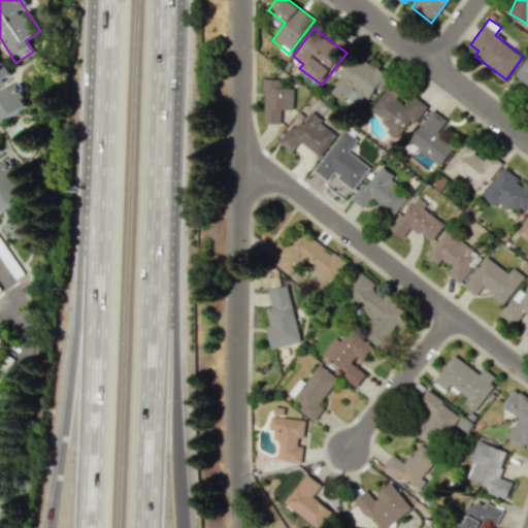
[(329,90),(348,104),(353,98),(365,107),(388,77),(356,54),(329,90)]
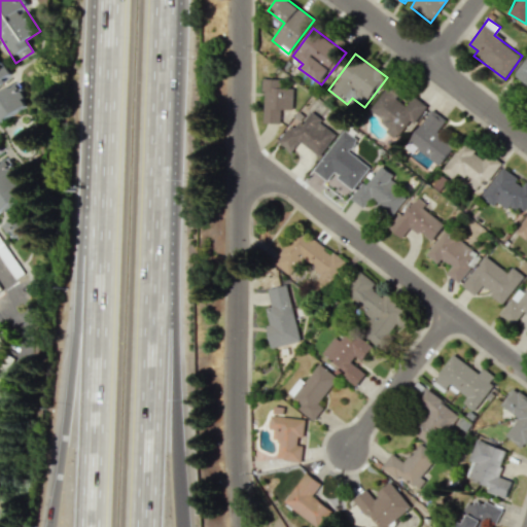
[(526,56),(514,75),(526,83),(526,56)]
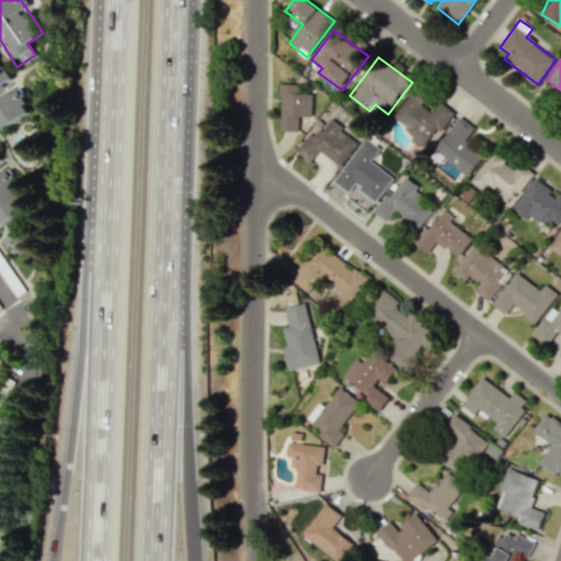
[(0,88),(12,81),(1,65),(0,65),(0,88)]
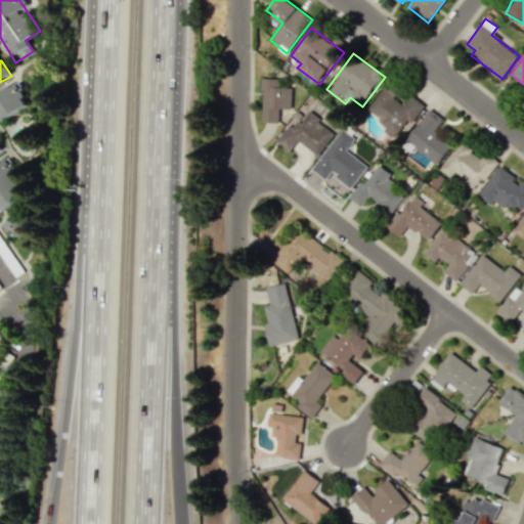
[(291,108),(291,87),(277,87),(278,79),(262,78),(261,122),(278,122),(279,108),(291,108)]
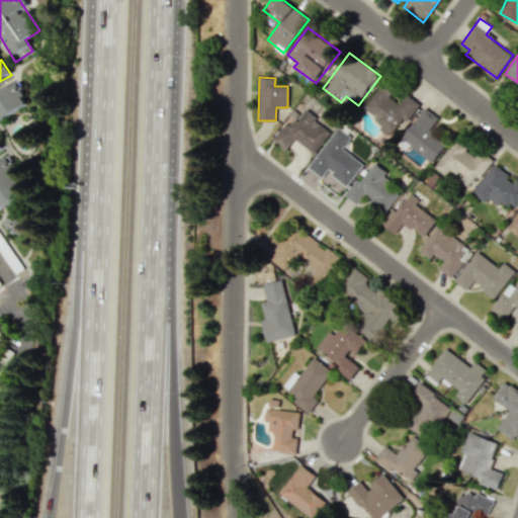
[(0,92),(0,118),(27,104),(17,84),(0,92)]
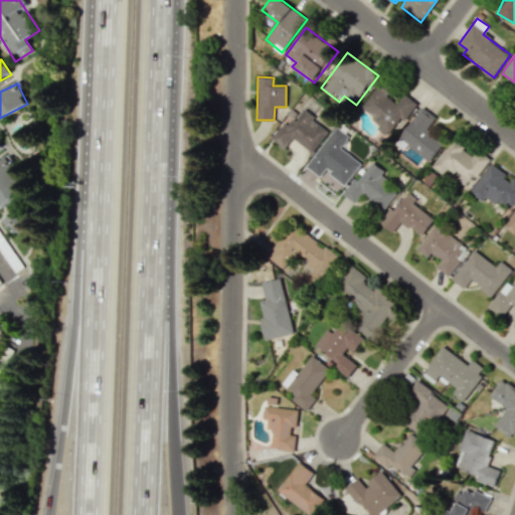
[(361,108),(394,133),(415,103),(403,94),(397,102),(377,87),(361,108)]
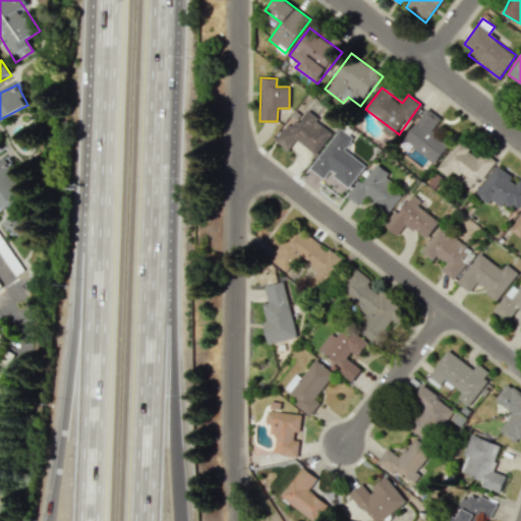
[(410,149),(436,164),(448,145),(431,134),(441,118),(424,108),(401,147),(409,151),(410,149)]
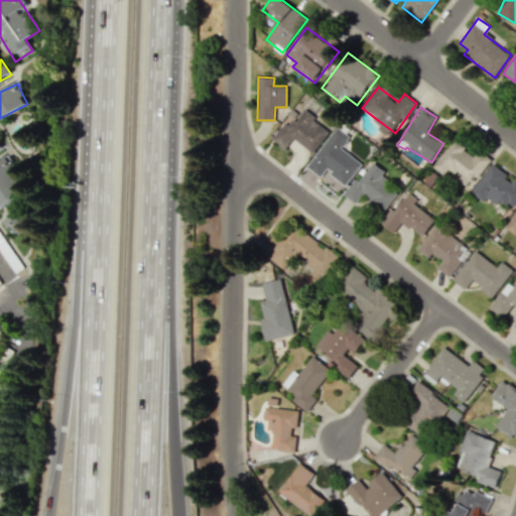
[(312,153),(330,131),(302,110),(292,125),(285,120),(271,139),(284,149),(292,138),(312,153)]
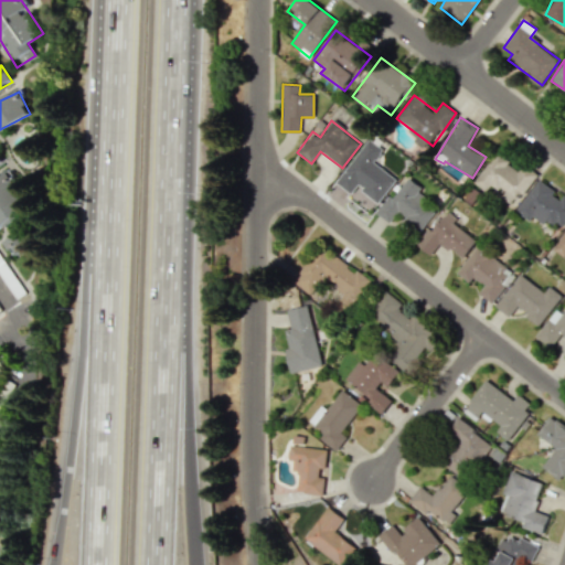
[(373,162),(383,149),(369,139),(337,183),(351,194),(356,187),(379,203),(396,179),(373,162)]
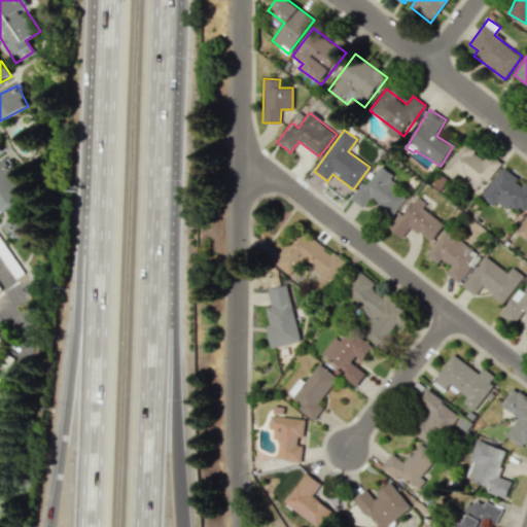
[(442,171),(453,178),(458,171),(470,180),(465,187),(477,195),(501,162),(489,153),(485,159),(462,142),(442,171)]
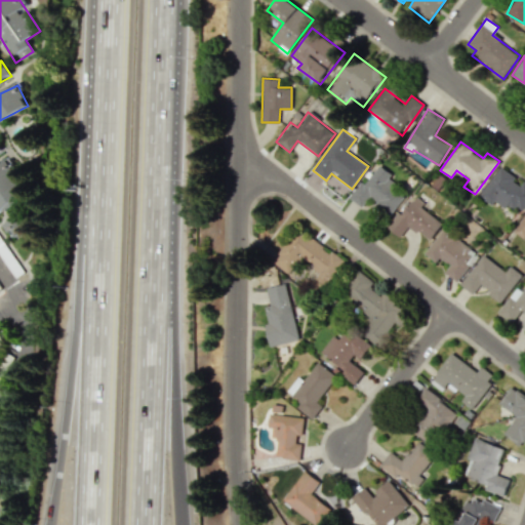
[(0,165),(0,209),(26,197),(14,174),(15,174),(8,161),(0,165)]
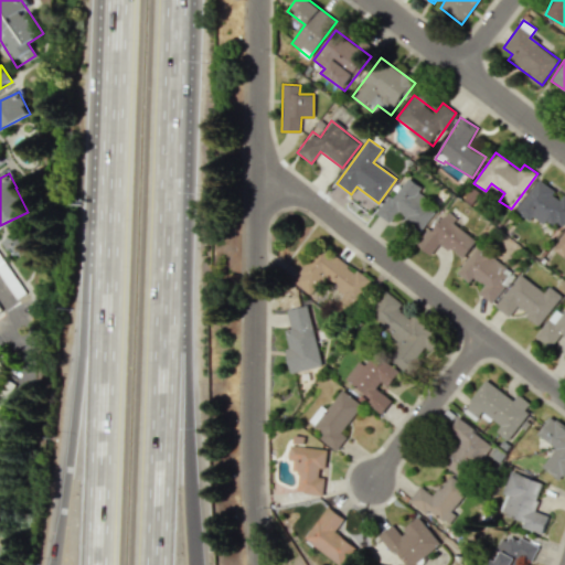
[(376,214),(390,223),(395,214),(422,232),(437,208),(418,194),(423,188),(407,178),(394,198),(388,194),(376,214)]
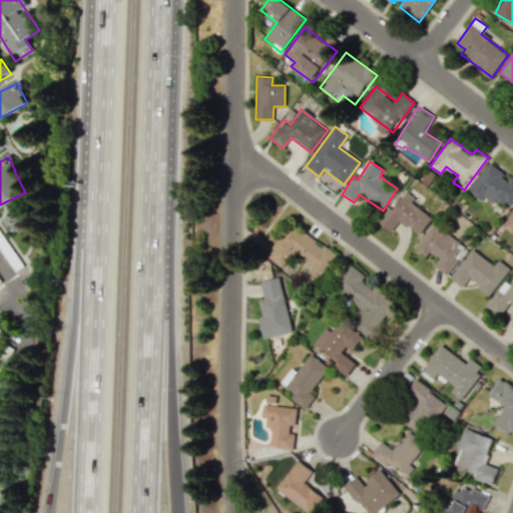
[(468,191),(481,200),(483,197),(494,204),(498,198),(510,207),(512,203),(512,177),(511,176),(510,178),(489,163),(468,191)]
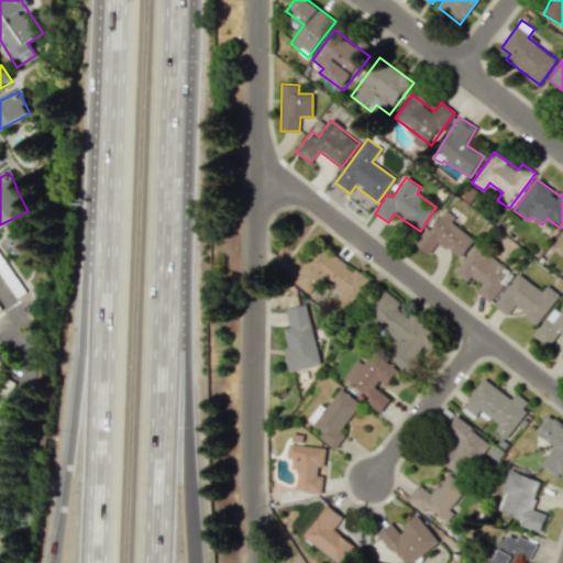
[(462,258),(475,239),(452,223),(455,217),(445,210),(432,230),(426,227),(415,244),(430,254),(438,242),(462,258)]
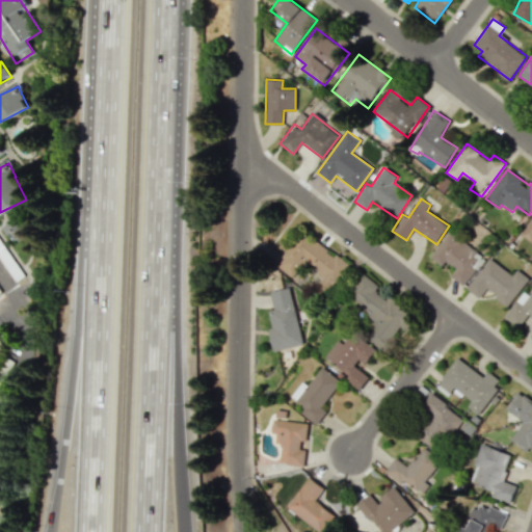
[(12,241),(31,229),(20,211),(1,223),(12,241)]
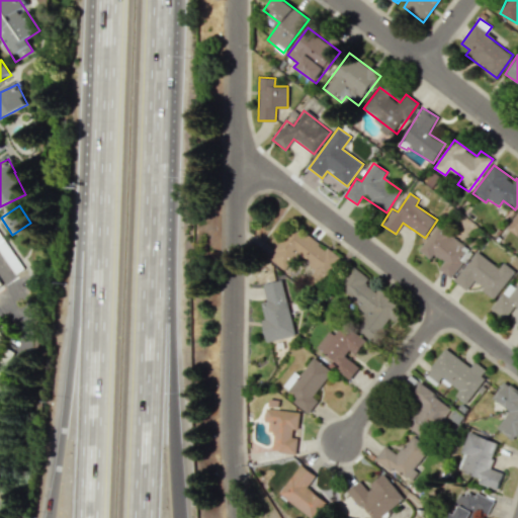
[(517,211),(508,230),(517,235),(517,234),(517,211)]
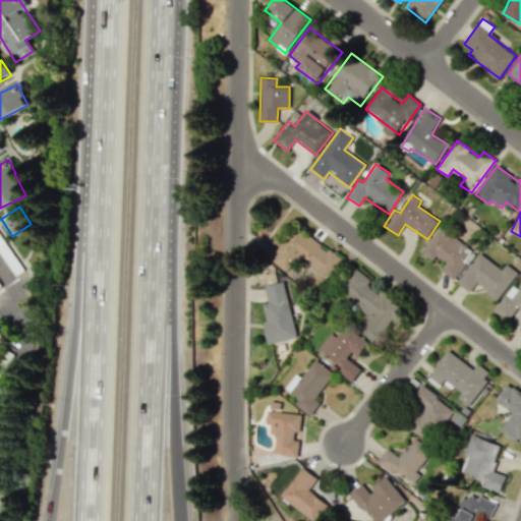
[(421,251),(433,261),(437,256),(447,263),(441,271),(453,280),(474,249),(440,226),(421,251)]
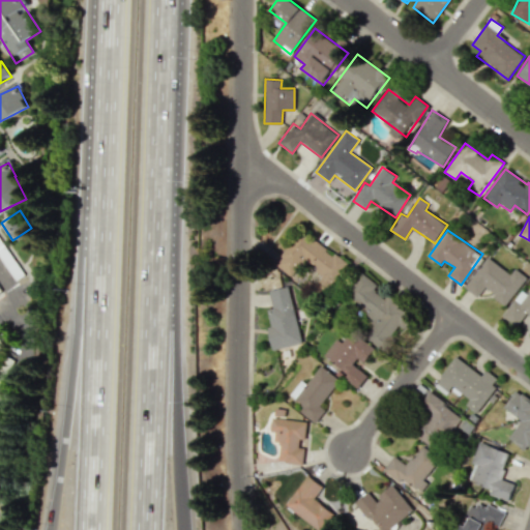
[(348,262),(297,231),(275,266),(294,277),(303,261),(323,273),(314,288),(326,296),(348,262)]
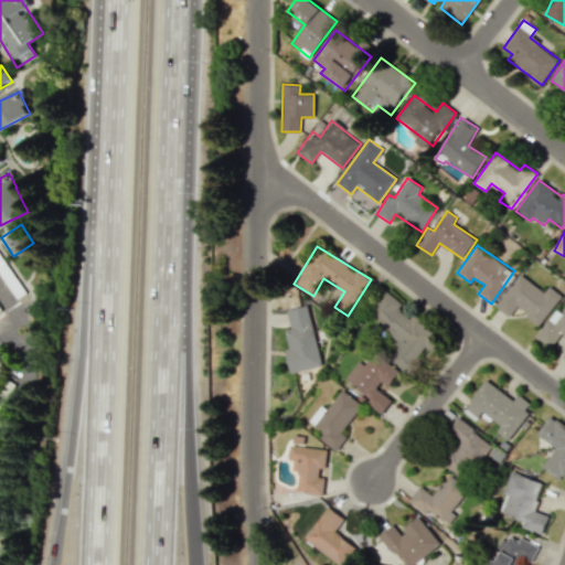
[(539,326),(562,296),(548,286),(544,291),(520,274),(496,306),(509,317),(516,308),(539,326)]
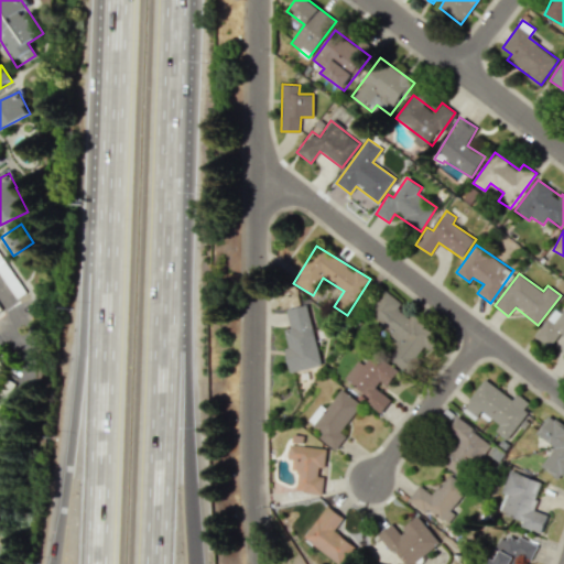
[(408,373),(425,349),(430,351),(442,335),(383,291),(367,312),(382,323),(378,327),(399,343),(388,358),(408,373)]
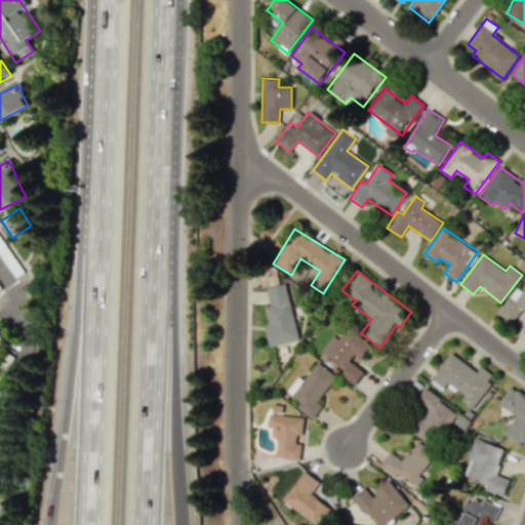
[(270,347),(299,339),(287,283),(266,287),(270,306),(265,308),(269,323),(265,324),(270,347)]
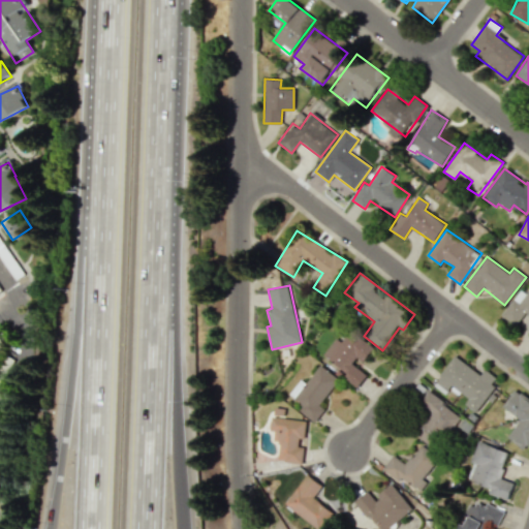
[(528,315),(528,291),(527,293),(521,289),(501,315),(515,327),(525,313),(528,315)]
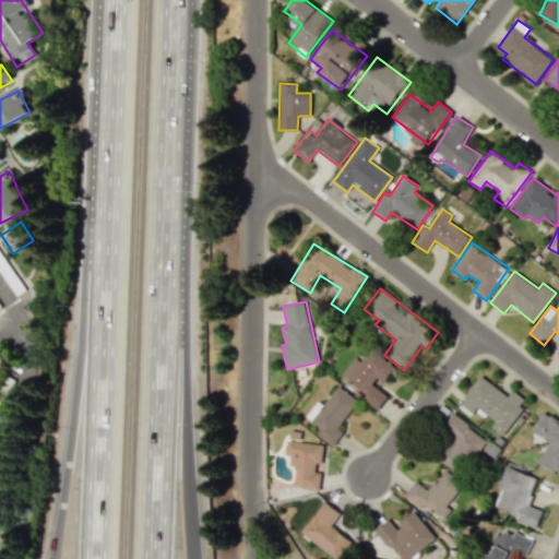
[(341,375),(367,394),(364,399),(377,409),(389,394),(380,387),(395,367),(371,349),(361,361),(355,356),(341,375)]
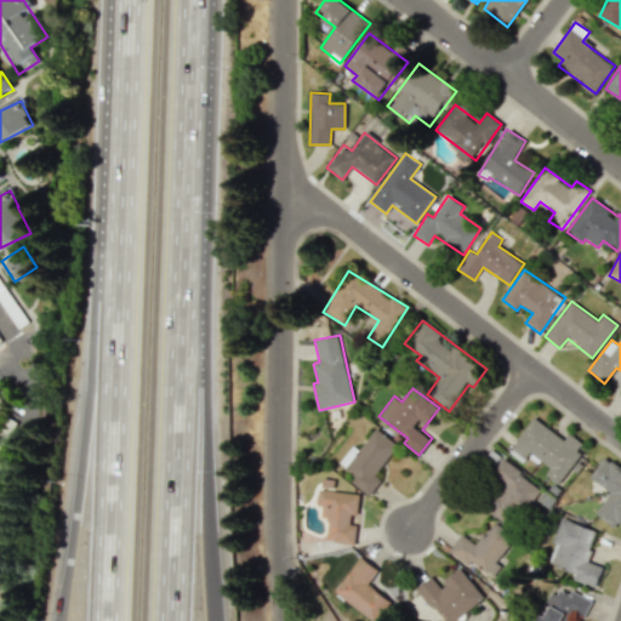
[(558,484),(586,445),(569,433),(565,439),(534,417),(508,453),(524,463),(531,454),(551,467),(546,474),(558,484)]
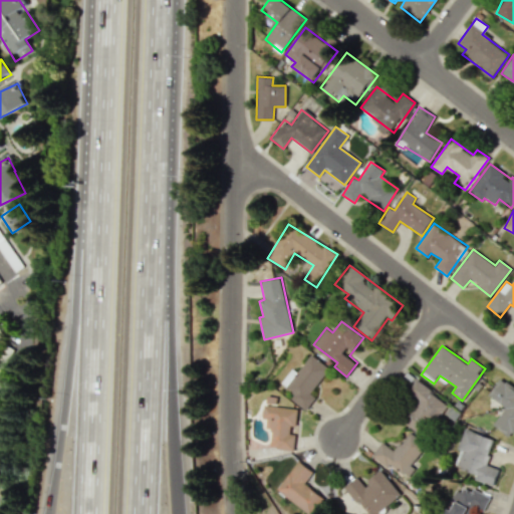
[(310,394),(329,368),(310,354),(296,372),(291,368),(279,383),(291,393),(288,397),(305,411),(315,398),(310,394)]
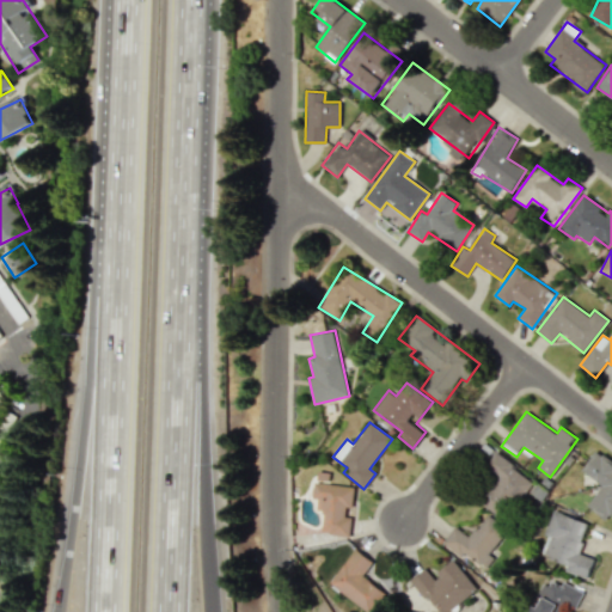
[(601,485),(587,506),(607,521),(611,513),(611,464),(595,452),(582,471),(601,485)]
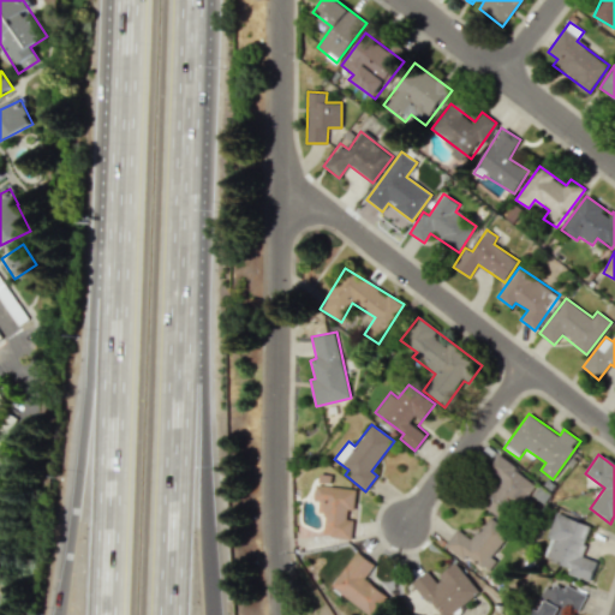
[(536,482),(496,455),(482,476),(493,483),(479,503),(508,523),(536,482)]
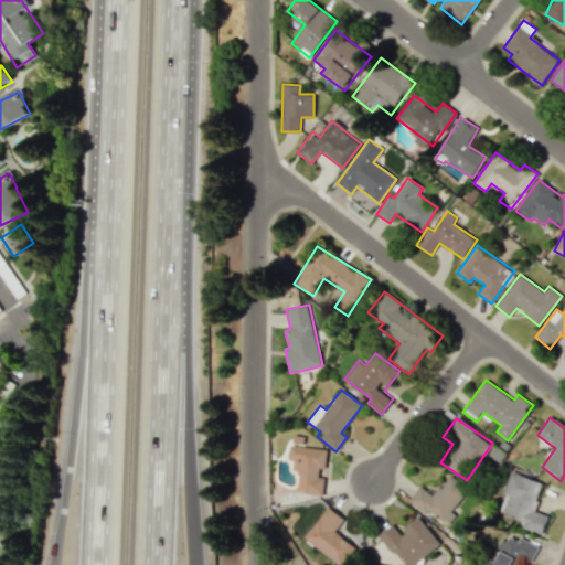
[(321,494),(323,472),(324,473),(327,449),(289,446),(287,460),(292,461),(291,471),(298,472),(296,492),(321,494)]
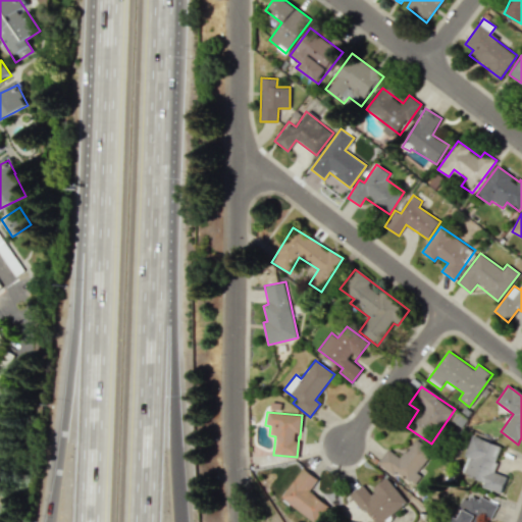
[(501,447),(471,435),(464,456),(467,457),(462,473),(483,481),(481,486),(501,493),(507,477),(492,471),(501,447)]
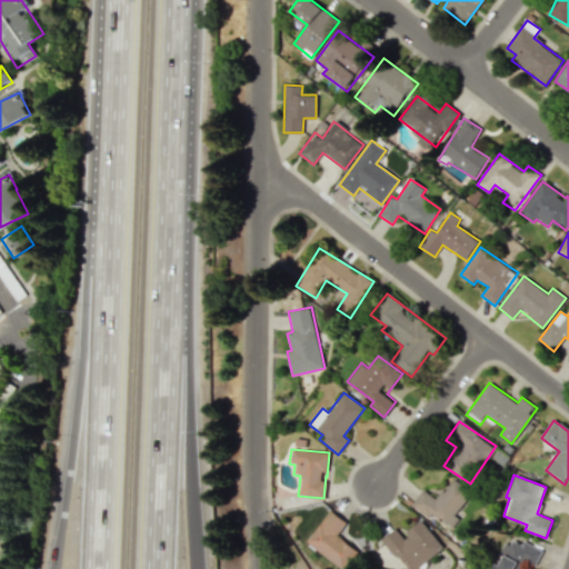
[(412,502),(449,531),(459,518),(455,515),(471,492),(452,478),(436,499),(422,489),(412,502)]
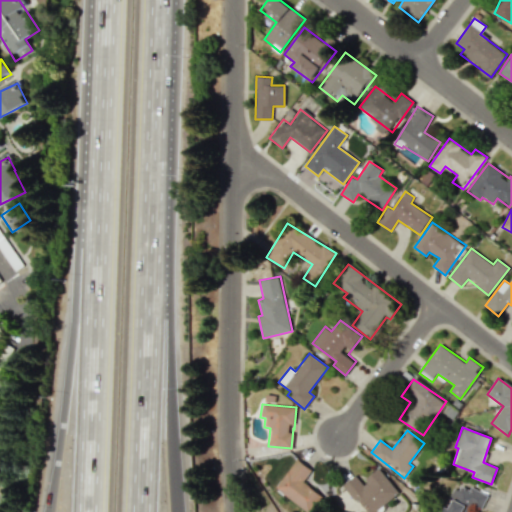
[(310,511),(322,494),(302,483),(311,468),(294,458),(275,490),(310,511)]
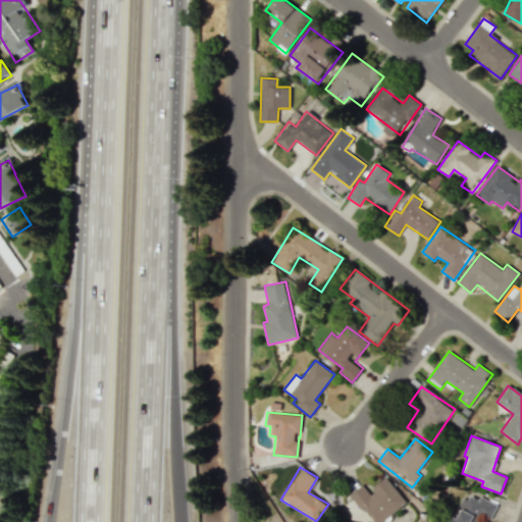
[(351,492),(372,521),(380,521),(407,503),(387,478),(368,492),(362,484),(351,492)]
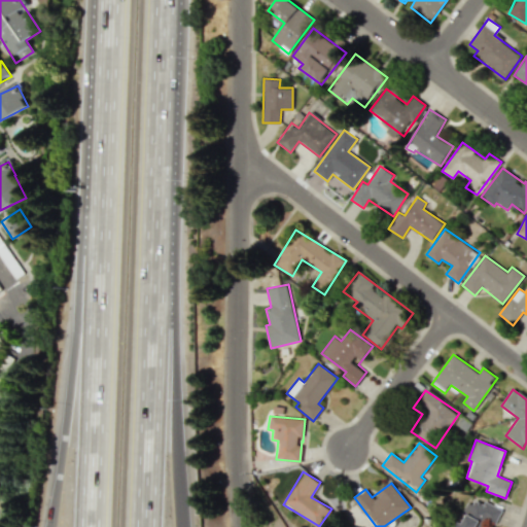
[(501,513),(469,497),(462,513),(467,515),(462,524),(457,521),(454,526),(484,526),(488,521),(495,524),(501,513)]
